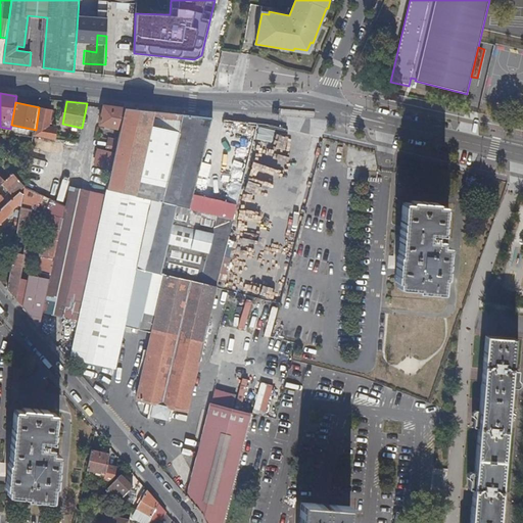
[(121,129),(125,108),(104,106),(100,125),(121,129)]
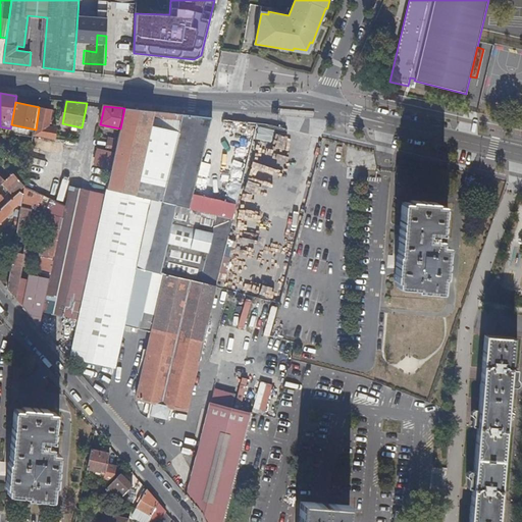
[(34,136),(53,139),(55,127),(48,126),(51,110),(39,108),(36,129),(34,136)]
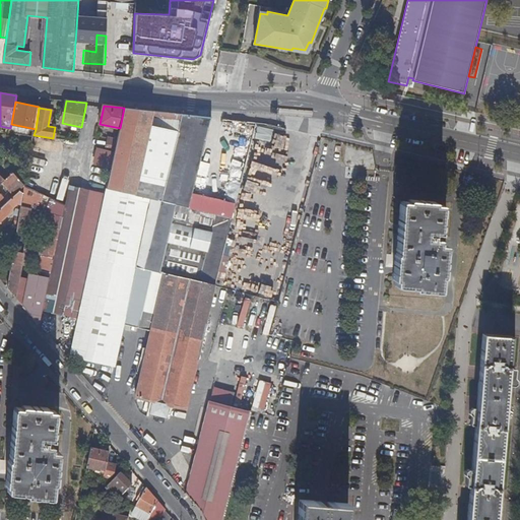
[(212,303),(217,284),(173,273),(212,118),(124,108),(120,128),(118,140),(115,152),(111,169),(106,193),(79,317),(70,356),(115,366),(124,325),(137,267),(167,274),(152,331),(137,397),(153,401),(150,413),(168,417),(171,404),(187,408),(212,303)]
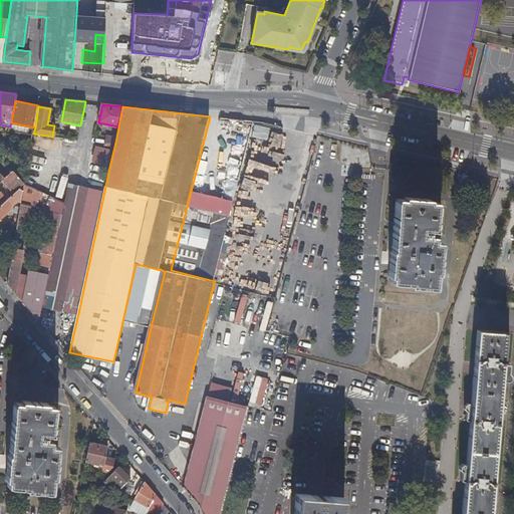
[(34,135),(31,154),(39,156),(41,149),(62,153),(64,141),(34,135)]
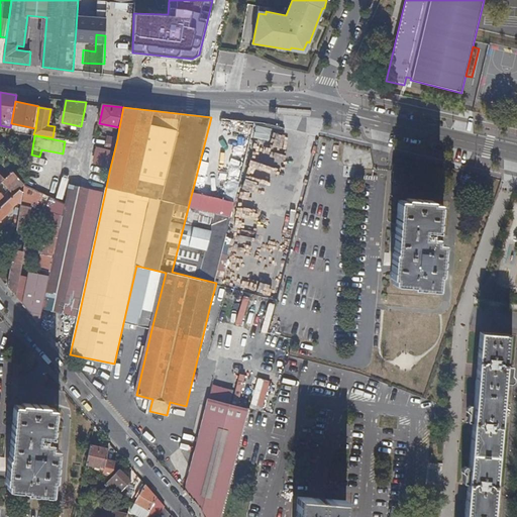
[(114,151),(117,139),(108,137),(106,149),(114,151)]
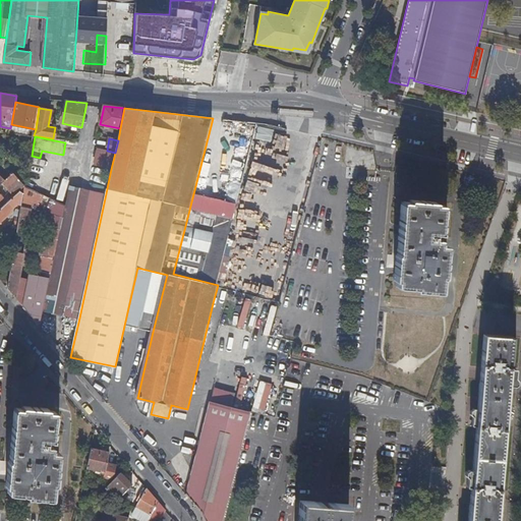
[(265,152),(276,153),(276,143),(265,143),(265,152)]
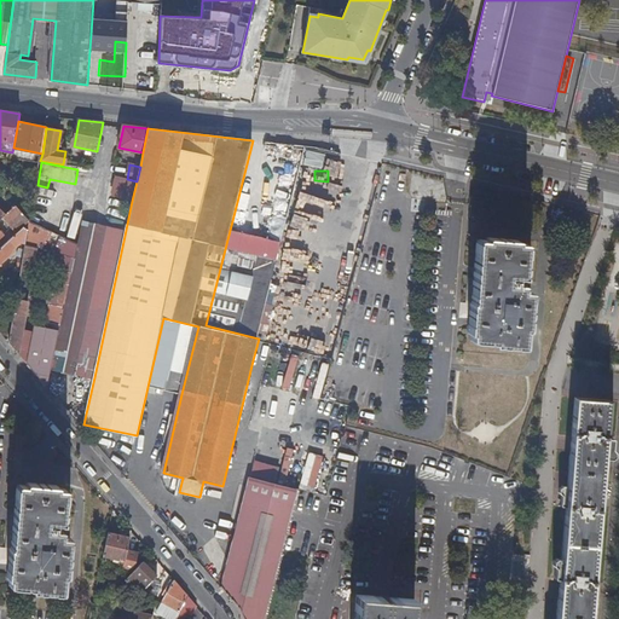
[(132,201),(137,181),(127,179),(116,177),(113,196),(132,201)]
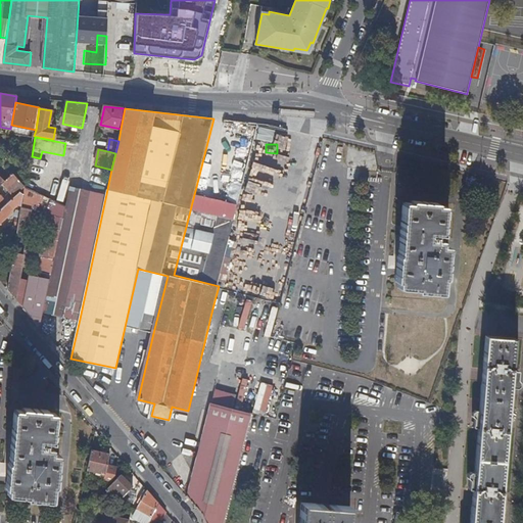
[(90,191),(106,194),(111,170),(95,165),(90,191)]
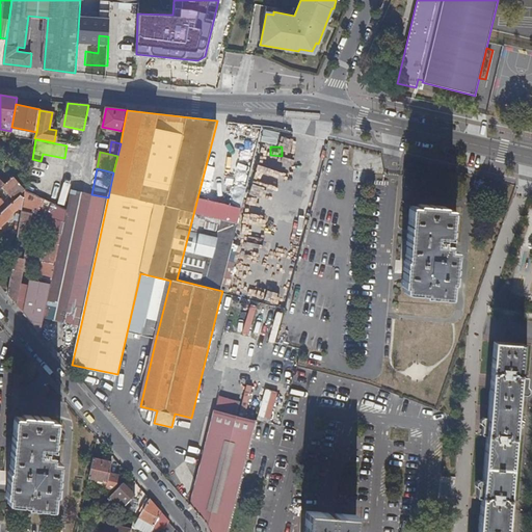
[(21,194),(26,190),(14,177),(4,185),(0,180),(0,205),(3,203),(0,198),(0,189),(2,187),(15,201),(21,194)]
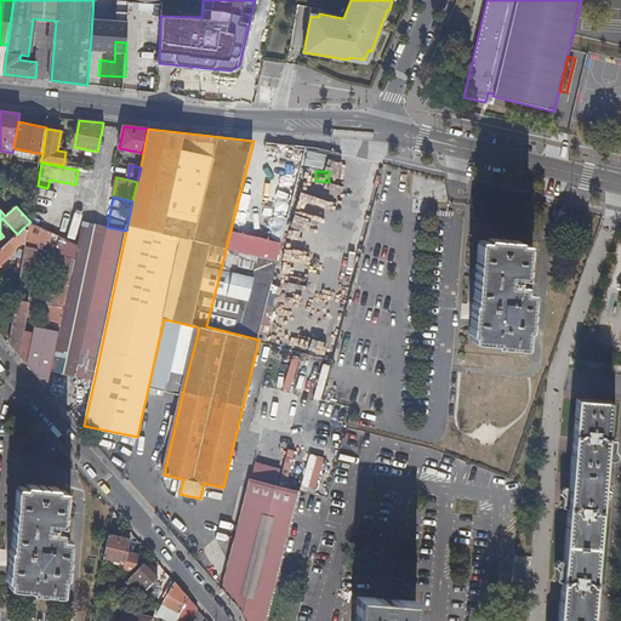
[(18,354),(23,330),(29,301),(27,301),(32,278),(40,234),(41,227),(30,222),(29,229),(27,245),(24,260),(23,265),(22,268),(22,272),(18,292),(13,315),(9,343),(18,354)]
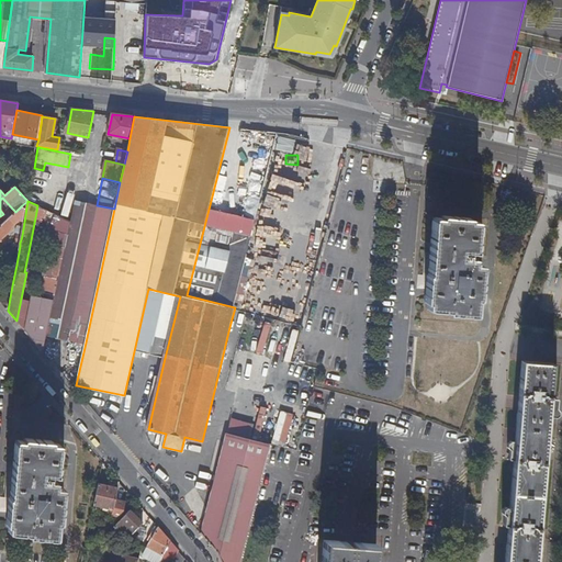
[(75,201),(46,335),(69,339),(97,205),(75,201)]
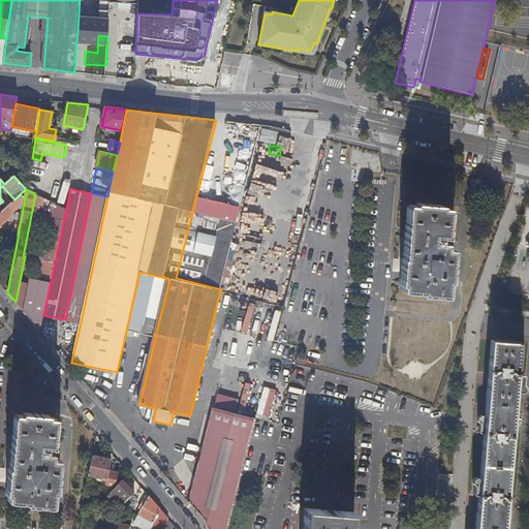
[(59,203),(64,205),(67,193),(61,192),(59,203)]
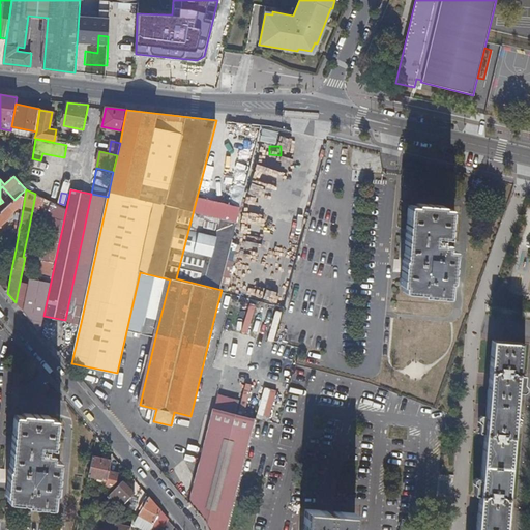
[(23,209),(25,196),(21,194),(15,200),(0,212),(0,227),(12,216),(11,214),(19,208),(23,209)]
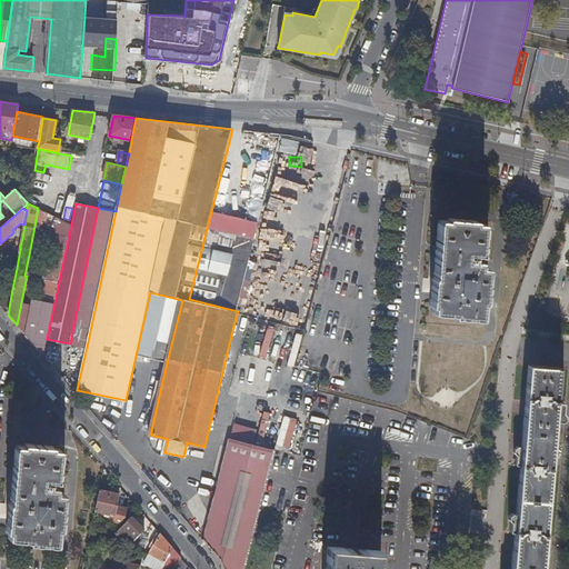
[(70,343),(87,347),(116,211),(98,208),(70,343)]
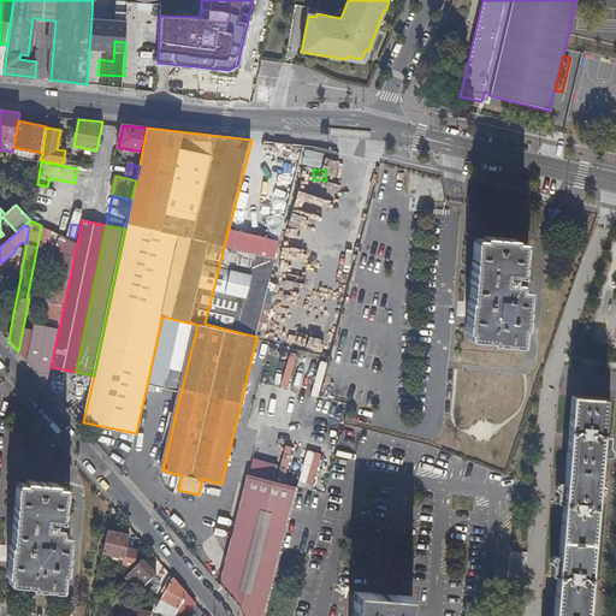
[(516,273),(520,273),(521,273),(522,266),(523,240),(516,238),(516,236),(483,234),(483,236),(475,236),(471,298),(468,298),(466,329),(468,329),(467,336),(491,337),(491,341),(498,342),(522,343),(523,326),(526,326),(526,323),(528,290),(527,290),(527,286),(521,286),(521,283),(519,283),(520,279),(515,279),(516,273)]
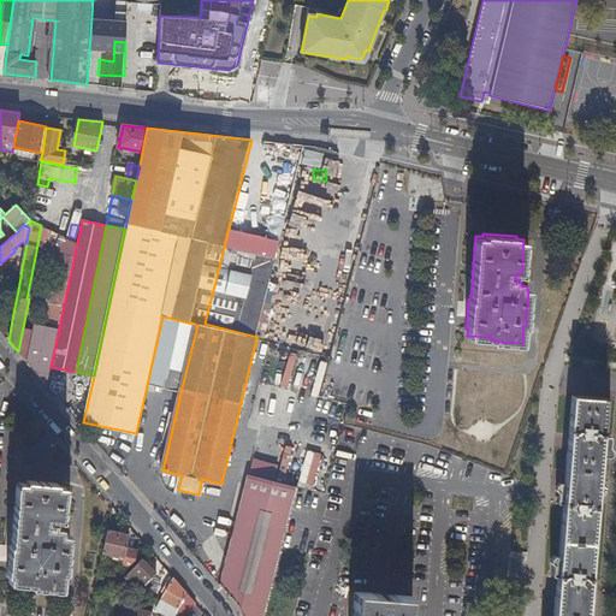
[(0,282),(0,288),(22,270),(22,266),(23,262),(24,258),(15,256),(12,271),(0,282)]
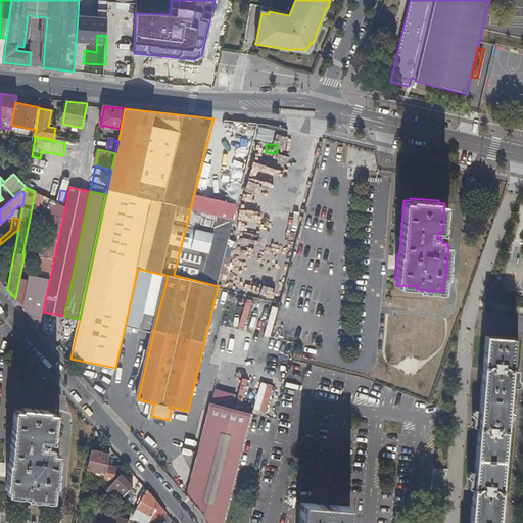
[(0,280),(7,289),(11,266),(1,259),(15,246),(18,229),(0,244),(0,280)]
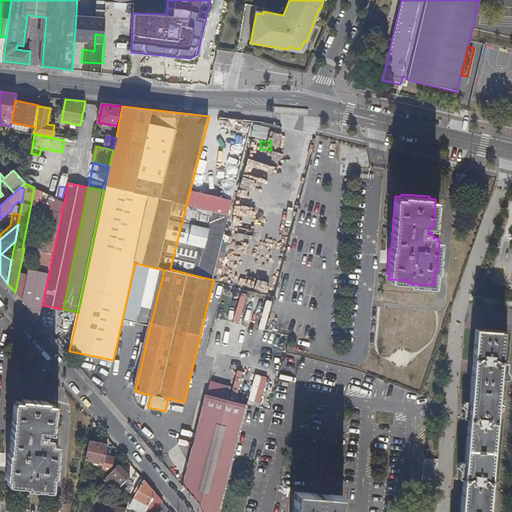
[(122,320),(150,326),(164,270),(135,263),(122,320)]
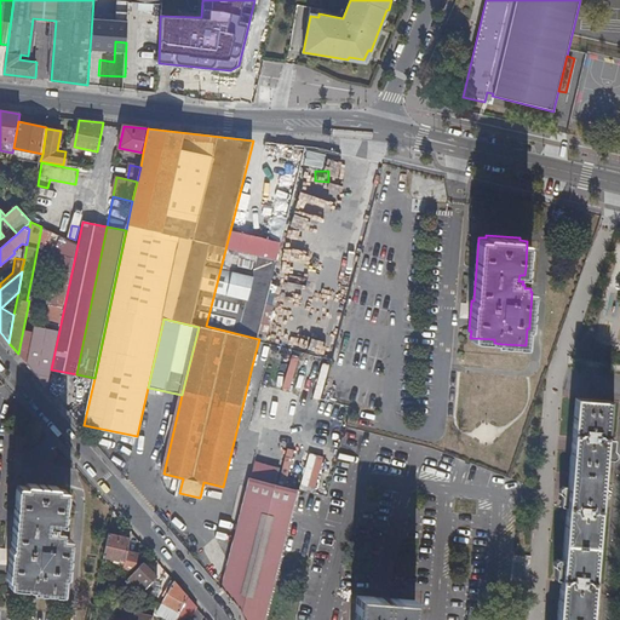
[(27,363),(47,386),(58,331),(34,326),(33,331),(27,363)]
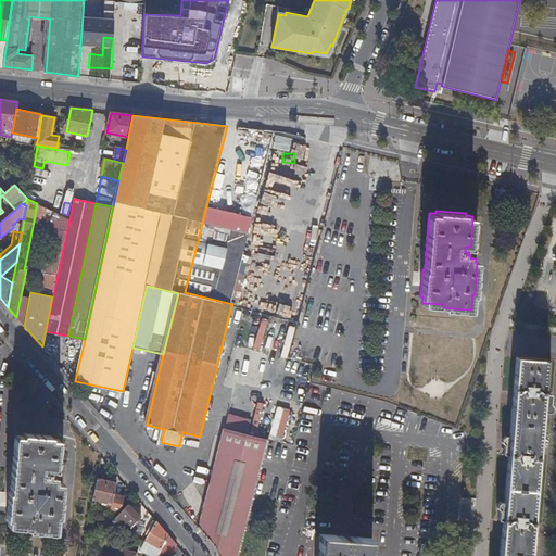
[(24,326),(29,297),(21,295),(16,317),(24,326)]
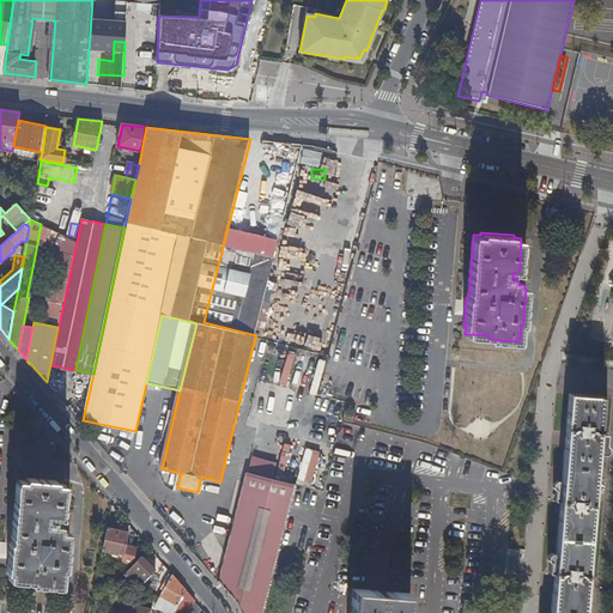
[(315,393),(326,360),(311,356),(301,389),(315,393)]
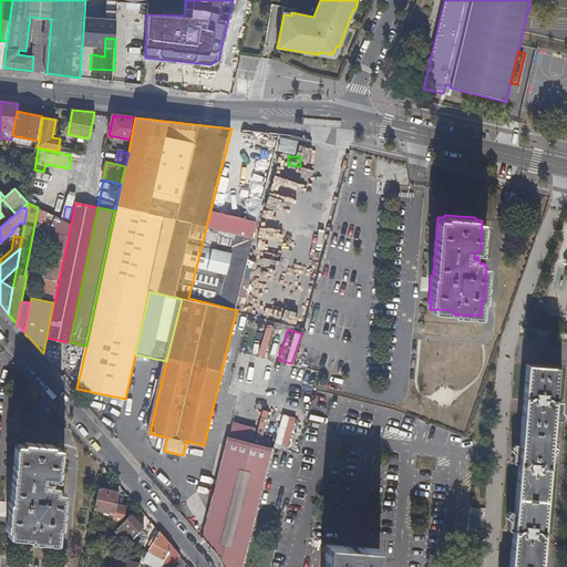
[(540,566),(542,559),(547,560),(549,545),(543,545),(545,522),(546,522),(546,519),(545,519),(546,505),(547,505),(548,503),(547,503),(548,491),(549,491),(549,488),(548,488),(549,473),(550,473),(550,472),(549,472),(554,418),(558,418),(560,415),(562,410),(559,408),(560,399),(555,398),(556,392),(557,392),(557,391),(556,390),(556,388),(557,388),(557,385),(556,385),(558,363),(552,363),(552,361),(550,361),(550,363),(534,361),(534,360),(533,360),(533,362),(527,361),(525,384),(524,384),(524,387),(525,387),(525,389),(523,389),(523,391),(525,391),(521,443),(516,443),(513,445),(513,450),(515,452),(514,462),(519,463),(518,468),(517,468),(516,471),(518,471),(518,474),(516,474),(516,475),(517,475),(515,508),(511,508),(507,511),(507,515),(509,517),(508,527),(514,528),(509,566),(540,566)]
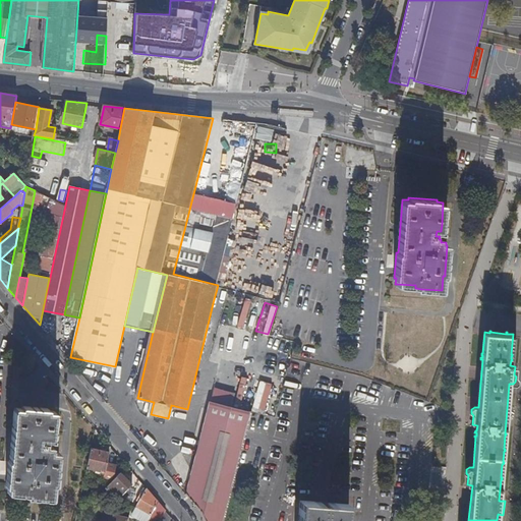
[(252,410),(212,401),(187,496),(201,512),(206,520),(225,520),(252,410)]
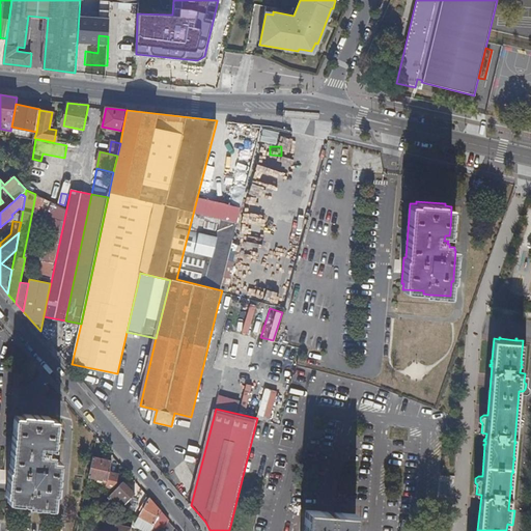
[(7,488),(7,496),(9,497),(8,502),(29,504),(29,506),(55,509),(56,494),(59,495),(61,464),(60,464),(60,460),(54,459),(55,457),(53,457),(53,454),(49,454),(49,449),(55,449),(58,420),(52,419),(52,416),(23,413),(23,417),(16,416),(10,470),(8,488),(7,488)]
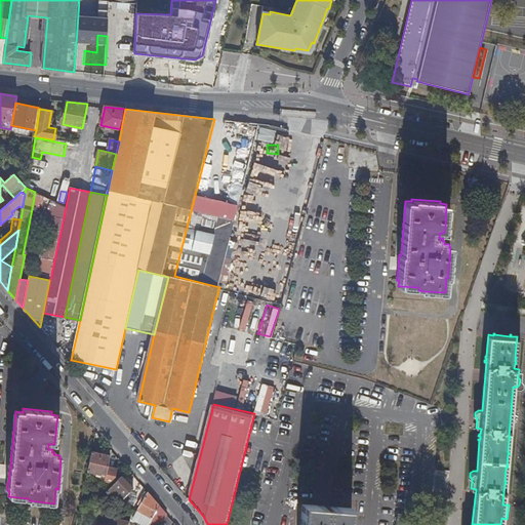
[(93,451),(88,472),(107,476),(109,468),(111,455),(93,451)]
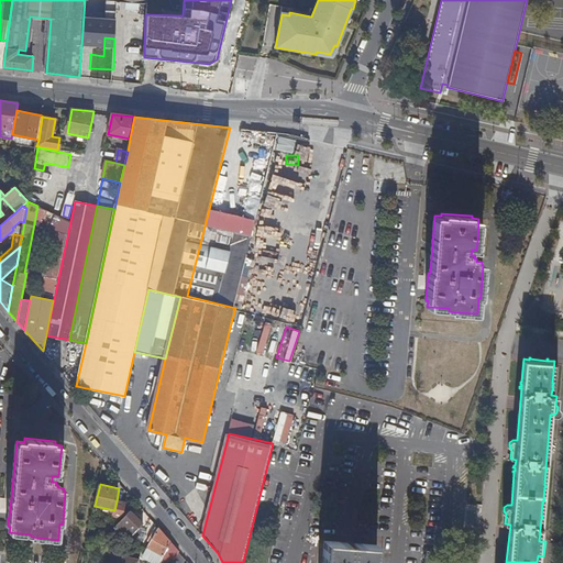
[(117,501),(114,510),(113,516),(120,517),(123,503),(117,501)]
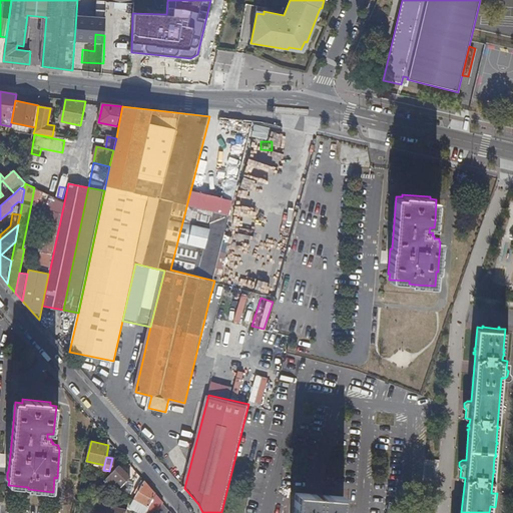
[(119,466),(105,481),(116,492),(131,476),(119,466)]
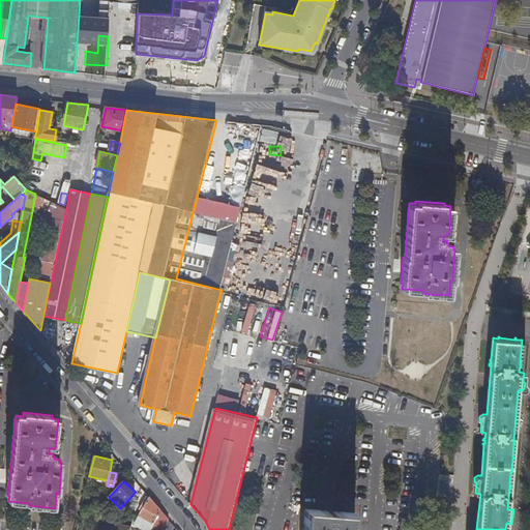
[(150,529),(162,510),(150,496),(146,503),(145,506),(136,524),(146,529),(150,529)]
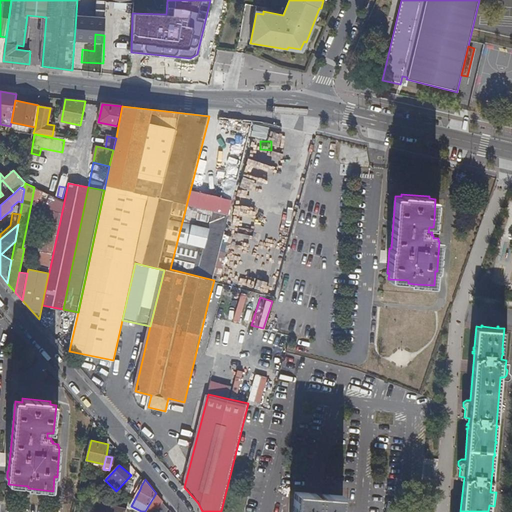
[(126,491),(132,493),(134,483),(128,481),(126,491)]
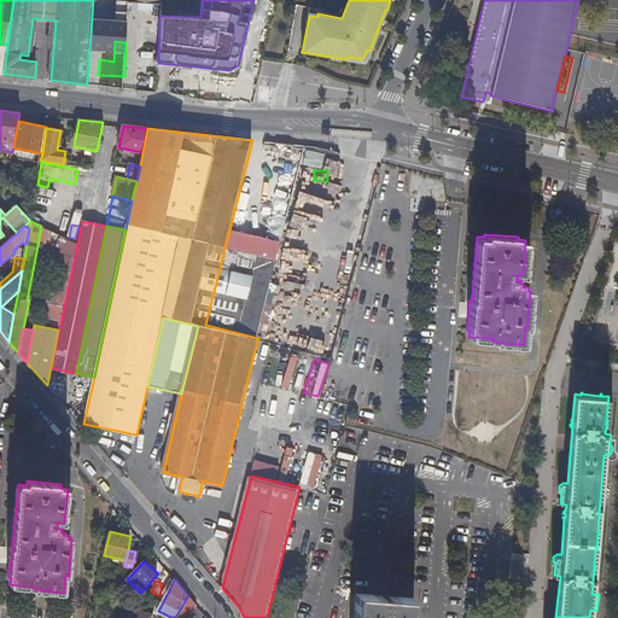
[(356,590),(353,617),(412,617),(414,595),(389,593),(388,607),(380,606),(382,593),(356,590)]
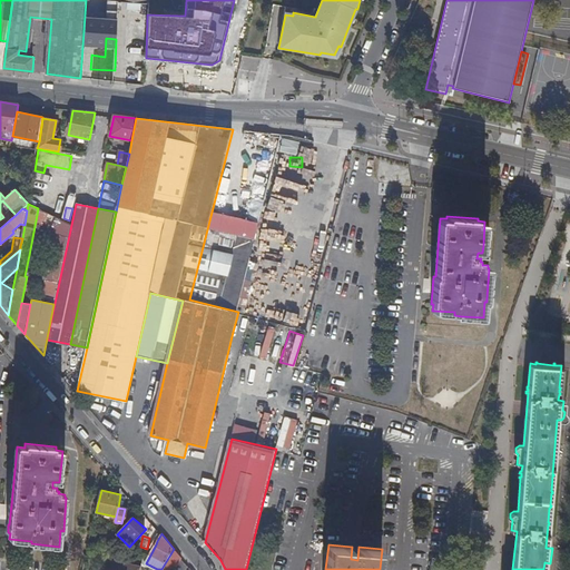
[(140,569),(143,566),(123,561),(119,560),(111,558),(108,569),(140,569)]
